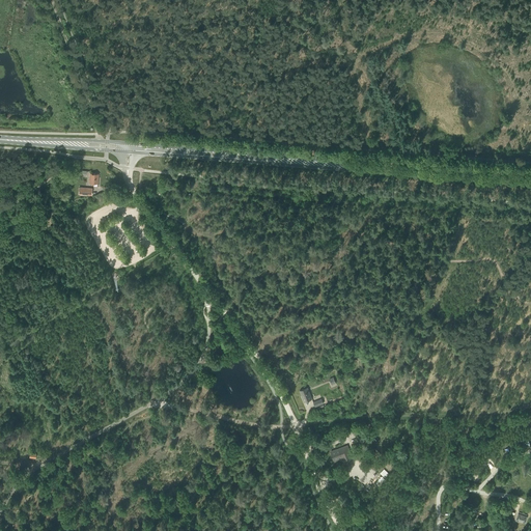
[(99,174),(90,173),(89,183),(98,184),(99,174)]
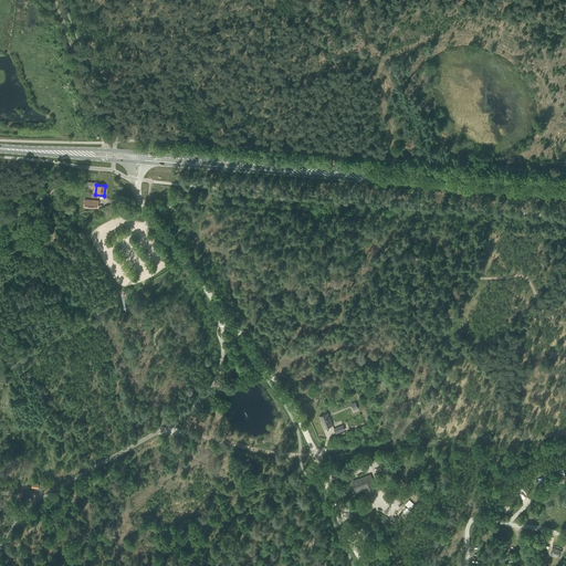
[(324,428),(333,425),(327,413),(320,417),(324,428)]
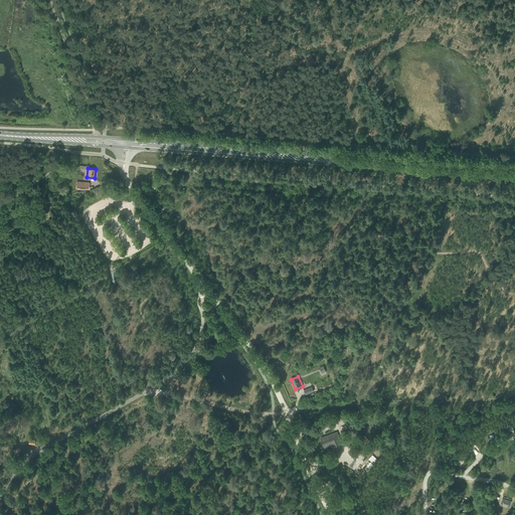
[(343,448),(337,433),(326,437),(326,436),(320,439),(324,447),(331,444),(334,452),(343,448)]
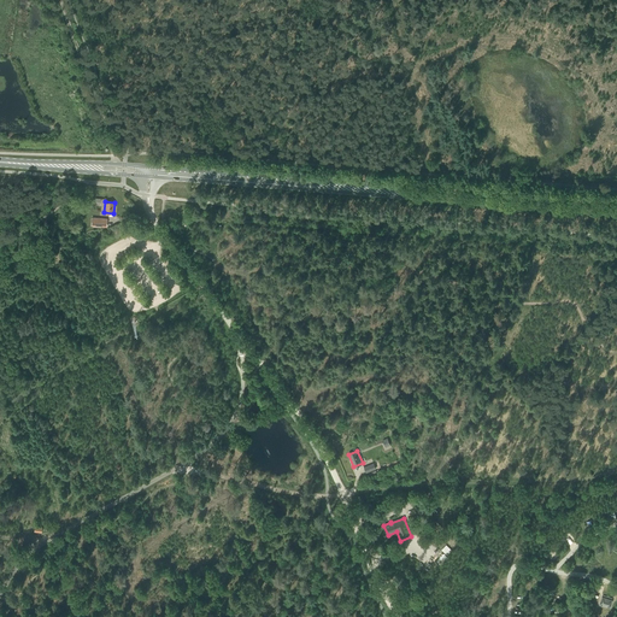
[(446,554),(451,550),(446,545),(441,550),(446,554)]
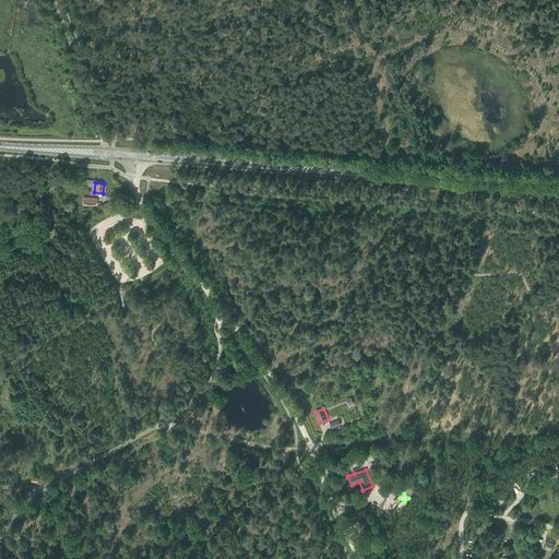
[(408,499),(404,502),(403,501),(394,507),(399,512),(412,502),(408,499)]
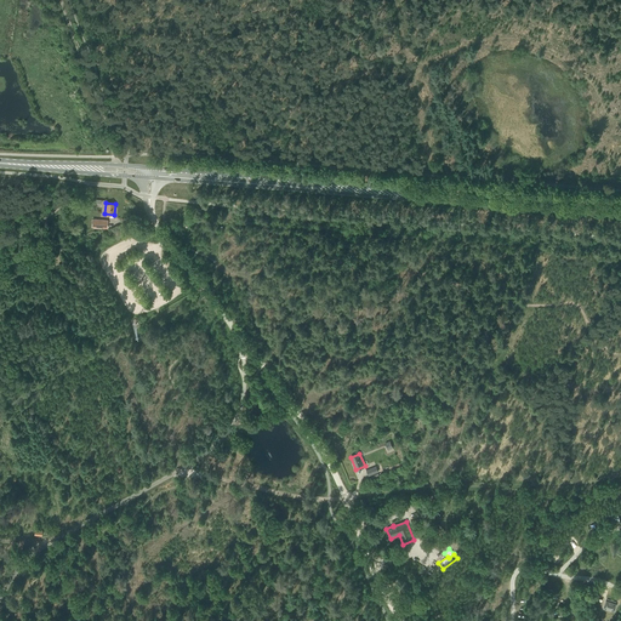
[(616,604),(605,600),(603,609),(614,613),(616,604)]
